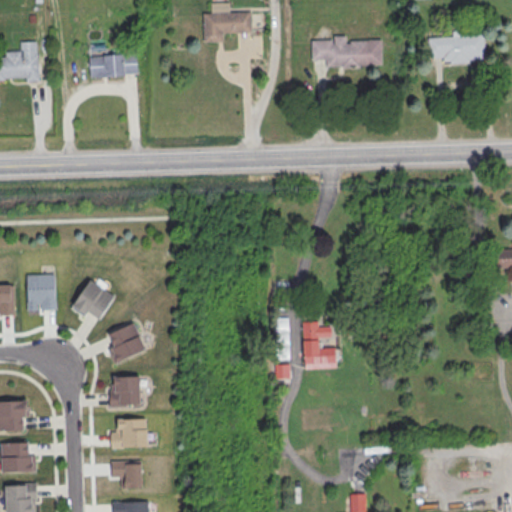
[(203,12),(250,11),(251,31),(243,31),(222,32),(222,41),(203,41),(203,12)]
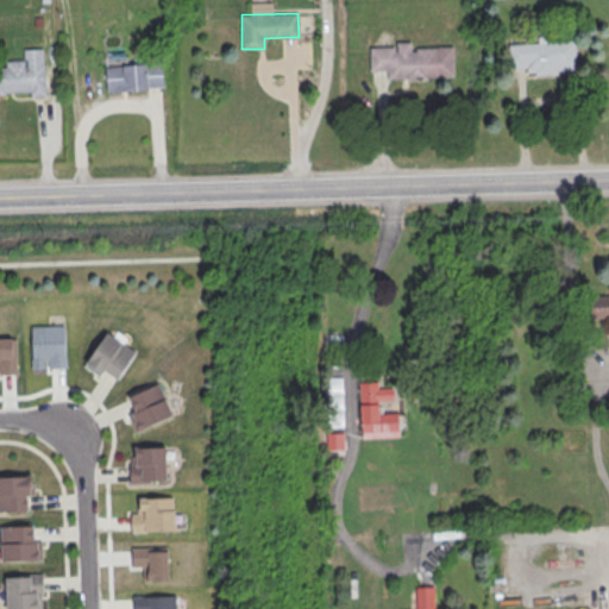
[(507,43),(575,38),(577,67),(526,70),(526,66),(508,67),(507,43)]
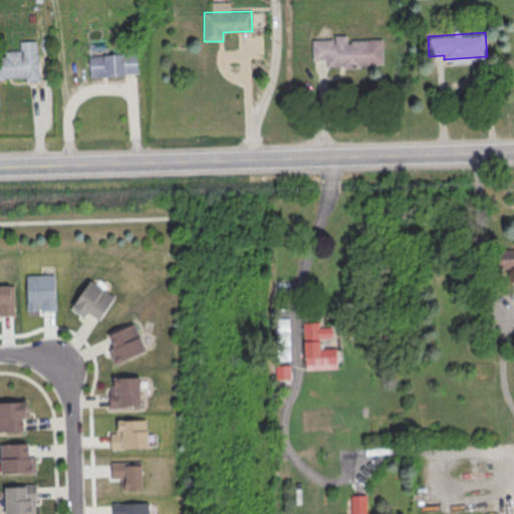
[(350,39),(382,37),(383,63),(326,65),(326,58),(313,59),(312,39),(333,38),(333,42),(334,42),(334,34),(346,34),(347,42),(350,42),(350,39)]
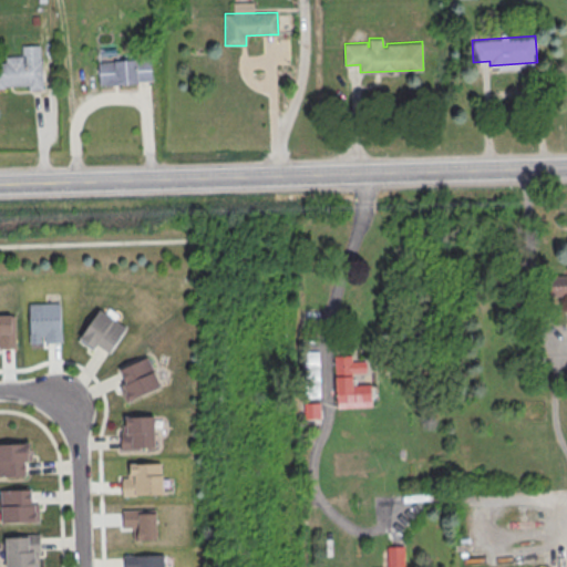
[(41,43),(42,88),(29,89),(29,84),(4,85),(6,88),(0,88),(0,61),(6,61),(6,55),(21,54),(21,44),(41,43)]
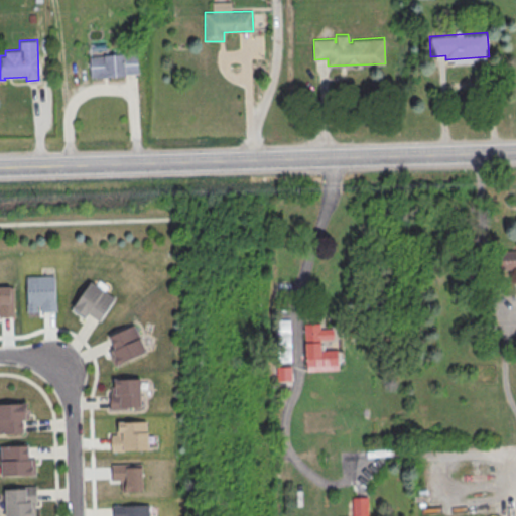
[(89,55),(124,52),(124,55),(136,54),(138,72),(126,74),(126,75),(96,78),(96,76),(91,77),(89,55)]
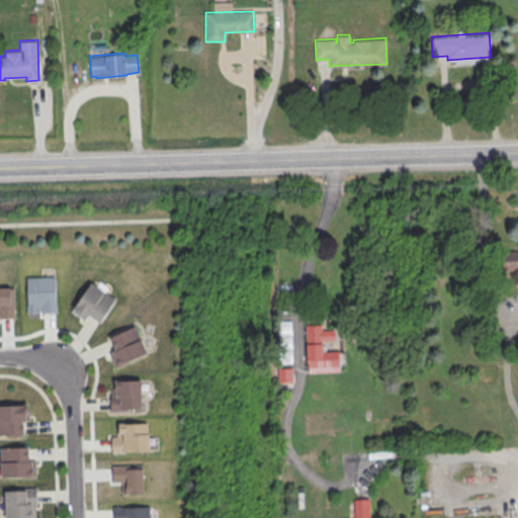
[(517,270),(517,248),(502,249),(502,271),(517,270)]
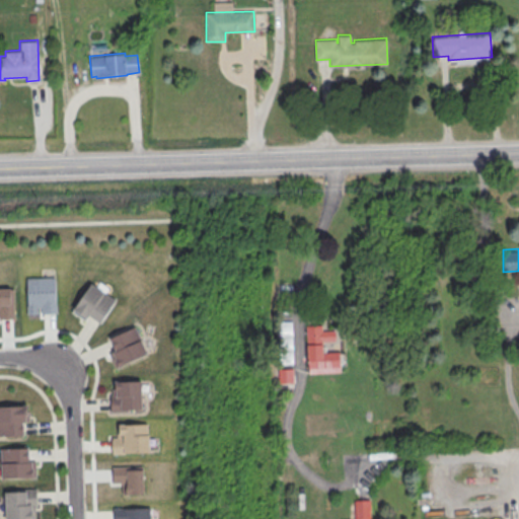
[(25,277),(55,276),(56,312),(41,313),(41,307),(36,307),(36,313),(26,313),(25,277)]
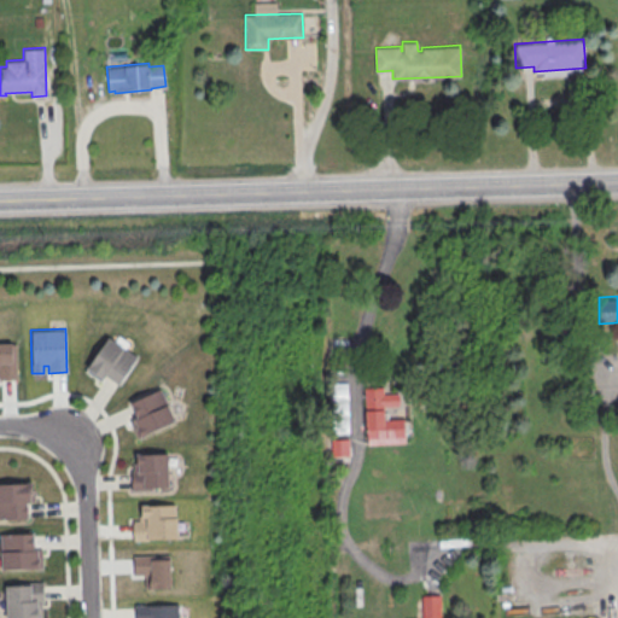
[(108,337),(138,356),(120,385),(105,375),(101,382),(85,371),(108,337)]
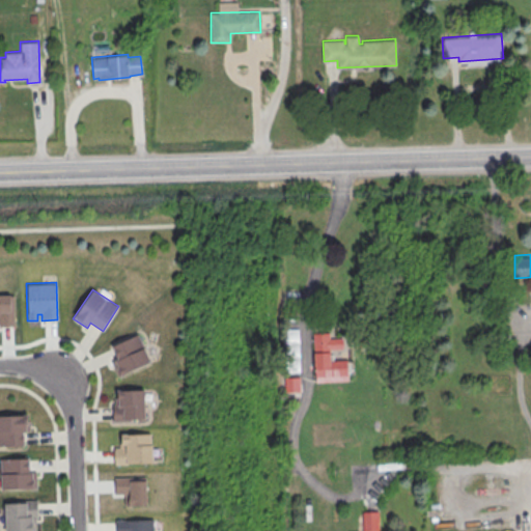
[(0,294),(14,294),(14,326),(0,326),(0,294)]
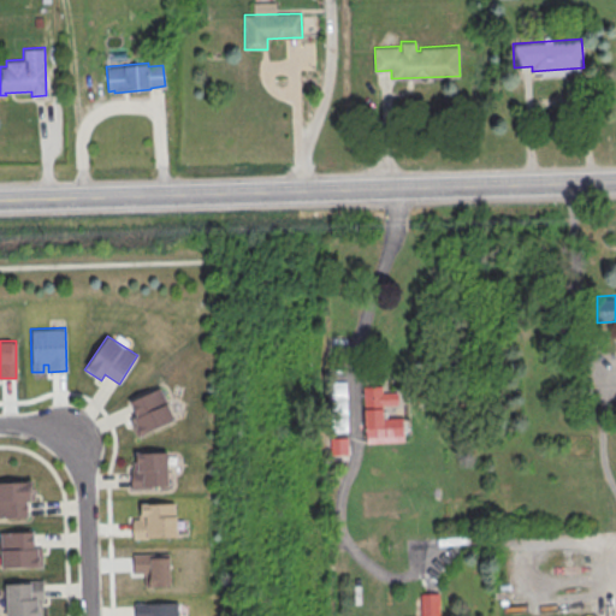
[(365,442),(406,442),(404,416),(389,418),(389,406),(400,406),(400,392),(385,392),(385,385),(363,386),(365,442)]
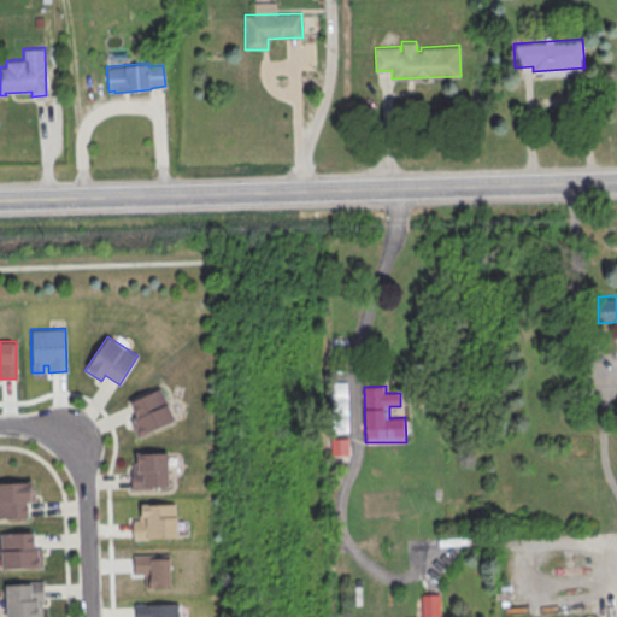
[(159,387),(175,419),(136,438),(129,419),(136,416),(129,401),(159,387)]
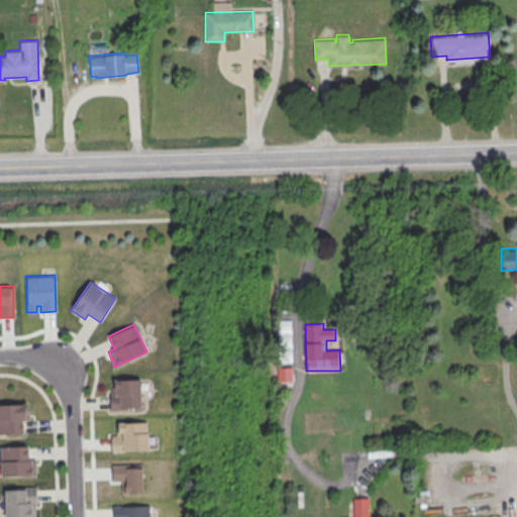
[(293,381),(293,367),(277,367),(277,381),(293,381)]
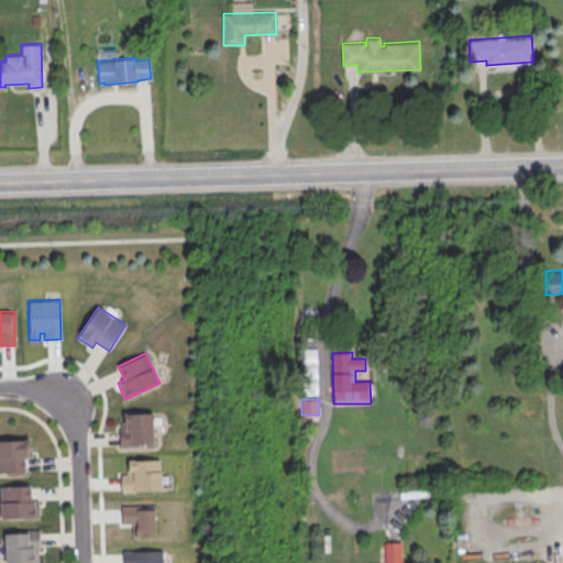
[(124,414),(152,412),(153,443),(138,444),(138,446),(119,446),(119,429),(124,428),(124,414)]
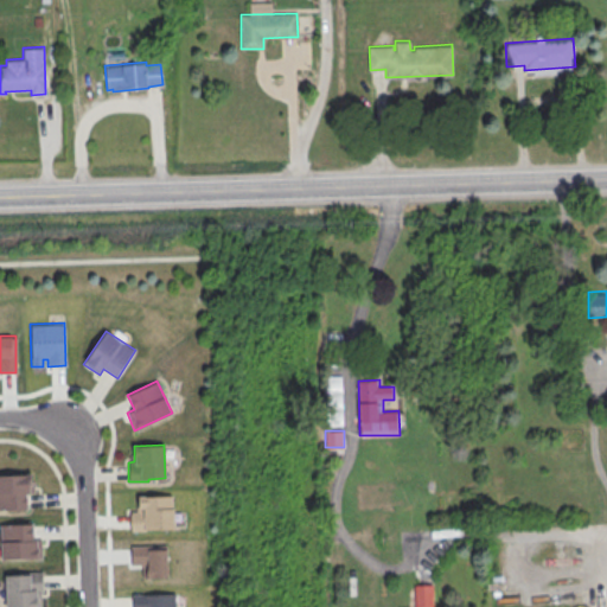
[(0,468),(0,506),(26,506),(26,498),(29,497),(29,490),(31,490),(31,468),(0,468)]
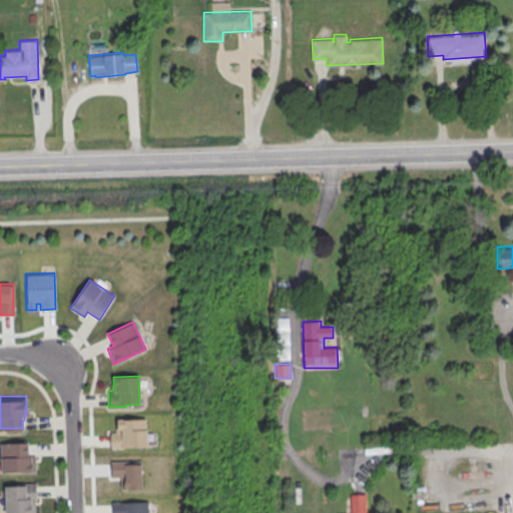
[(115,419),(145,418),(145,429),(146,429),(146,446),(127,447),(128,449),(111,449),(110,432),(115,432),(115,419)]
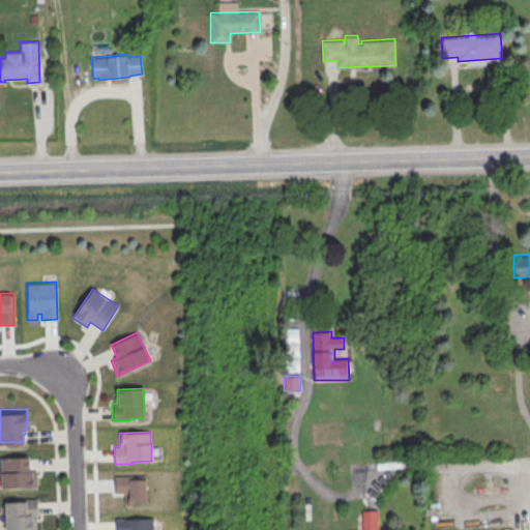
[(1,487),(0,454),(29,453),(29,461),(31,461),(31,468),(33,468),(34,486),(1,487)]
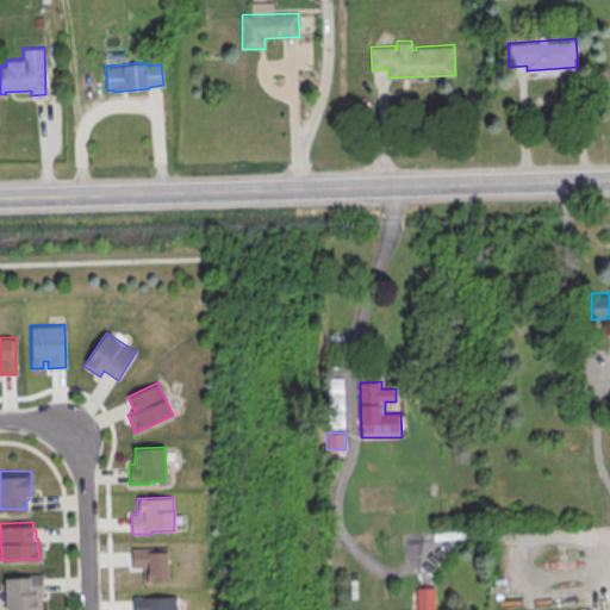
[(131,548),(167,547),(168,580),(148,582),(147,566),(131,567),(131,548)]
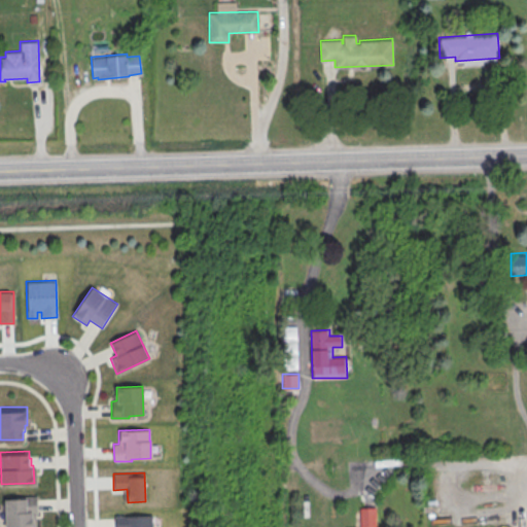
[(4,495),(4,526),(34,526),(34,520),(36,520),(36,513),(38,513),(37,494),(4,495)]
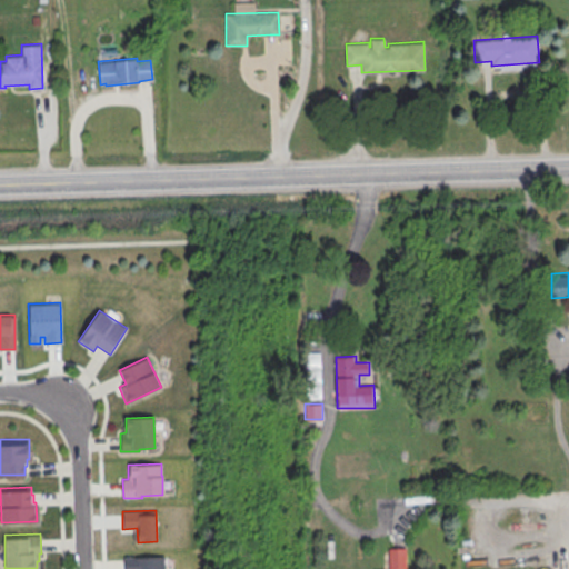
[(406,568),(407,547),(389,547),(388,568),(406,568)]
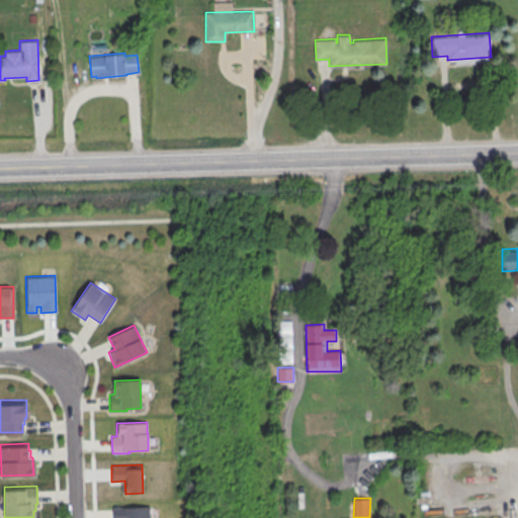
[(116,505),(116,517),(149,517),(149,506),(130,507),(128,505),(116,505)]
